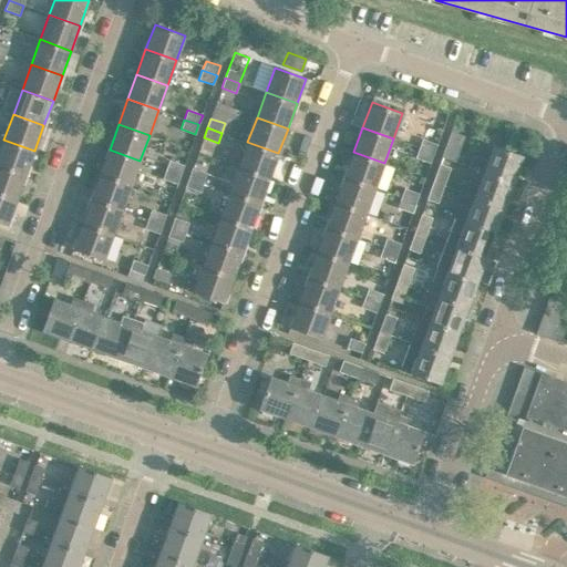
[(442,157),(455,162),(464,136),(451,132),(442,157)]
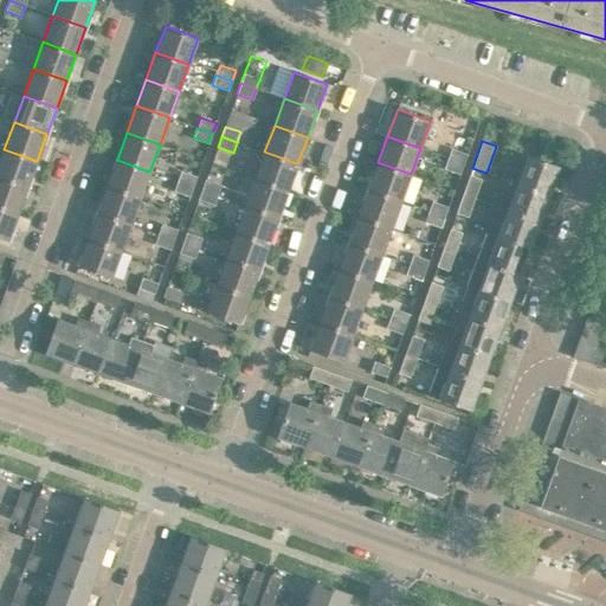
[(451,148),(447,159),(464,165),(468,154),(451,148)]
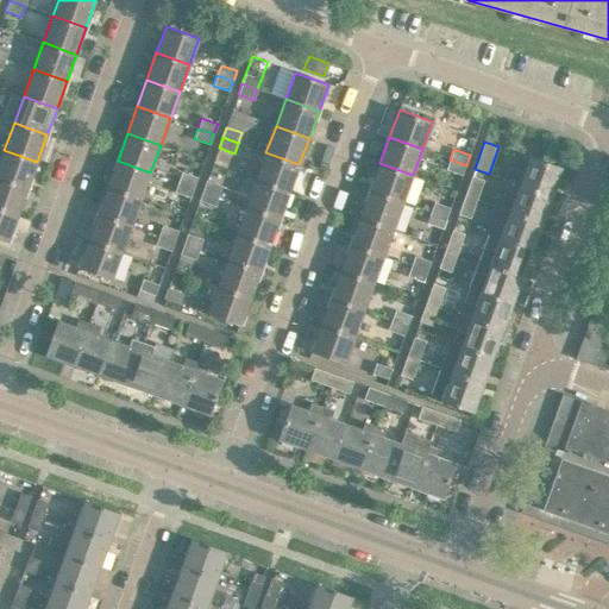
[(4,150),(0,161),(0,179),(27,189),(37,162),(4,150)]
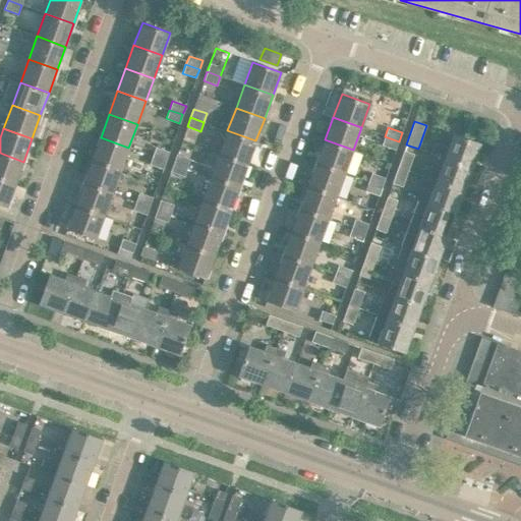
[(227,130),(219,154),(247,164),(255,140),(227,130)]
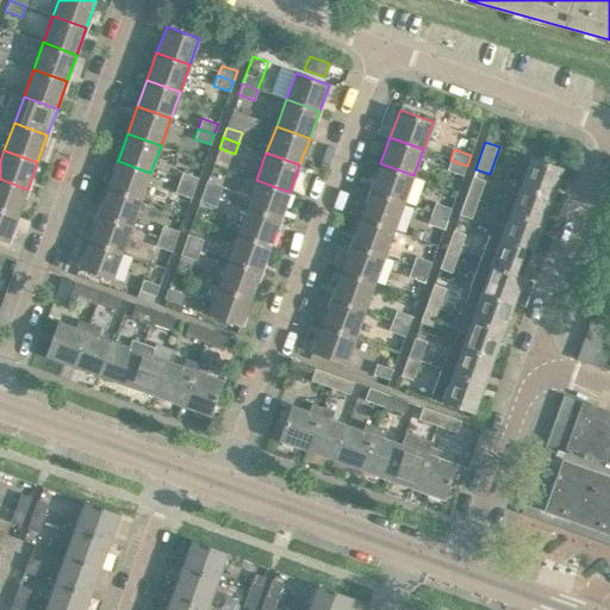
[(504,180),(520,186),(521,185),(552,195),(561,169),(530,157),(524,173),(509,167),(504,180)]
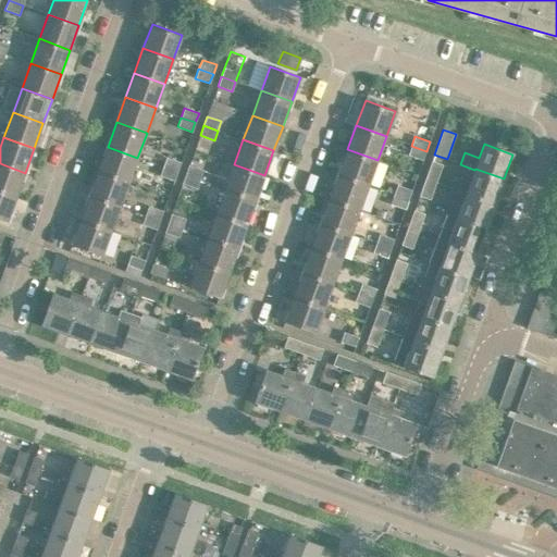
[(426,151),(411,146),(408,155),(422,160),(426,151)]
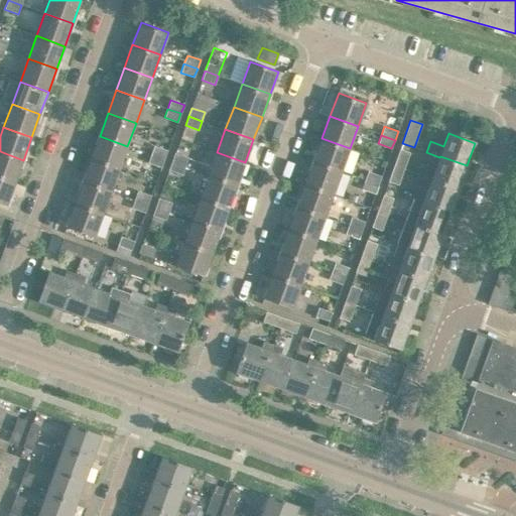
[(100,136),(92,158),(119,168),(127,146),(100,136)]
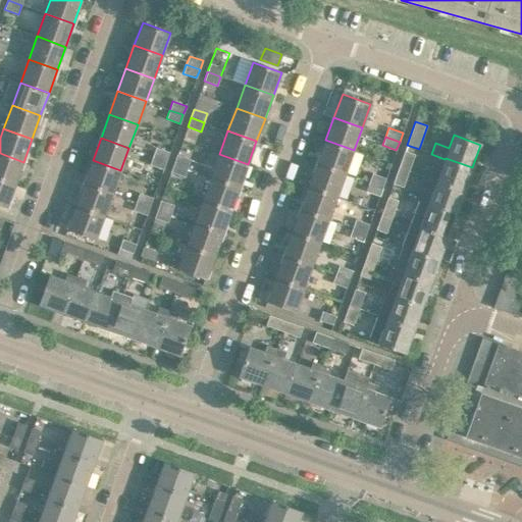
[(325,140),(317,163),(345,173),(351,175),(354,167),(348,165),(354,150),(325,140)]
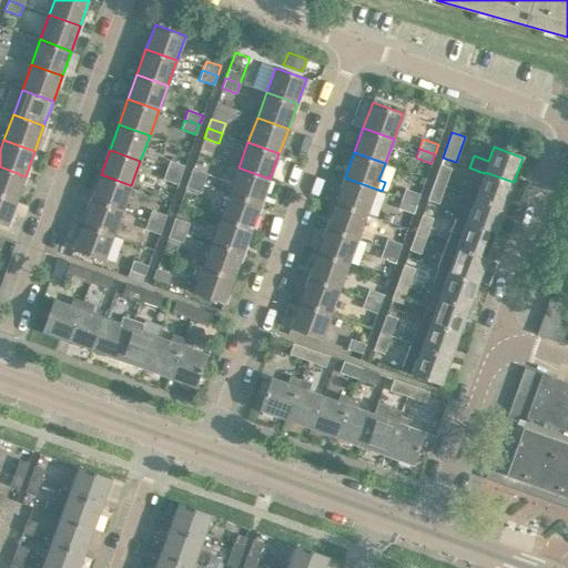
[(170,160),(166,170),(181,175),(184,165),(170,160)]
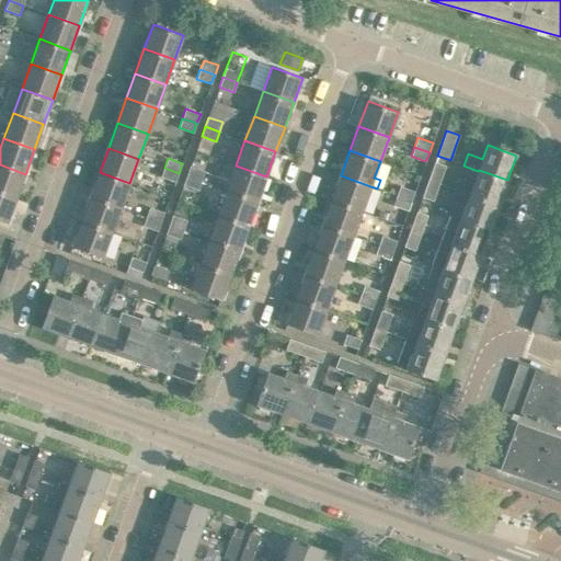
[(435,162),(428,180),(439,183),(445,165),(435,162)]
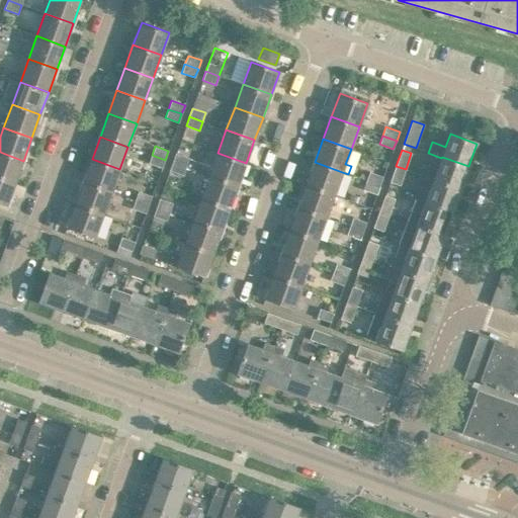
[(0,152),(0,177),(15,183),(23,161),(0,152)]
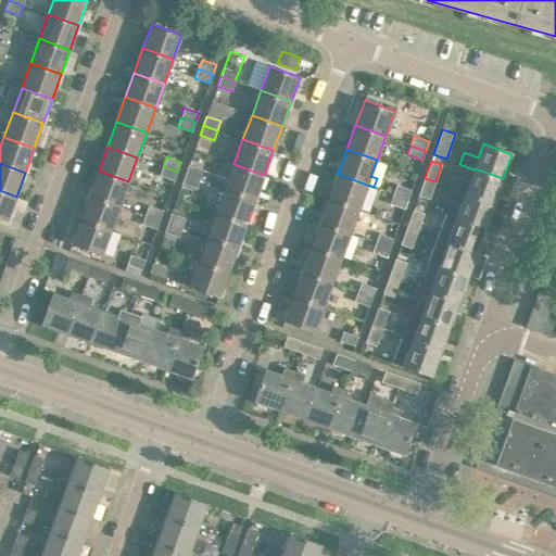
[(234,164),(225,189),(255,200),(264,175),(234,164)]
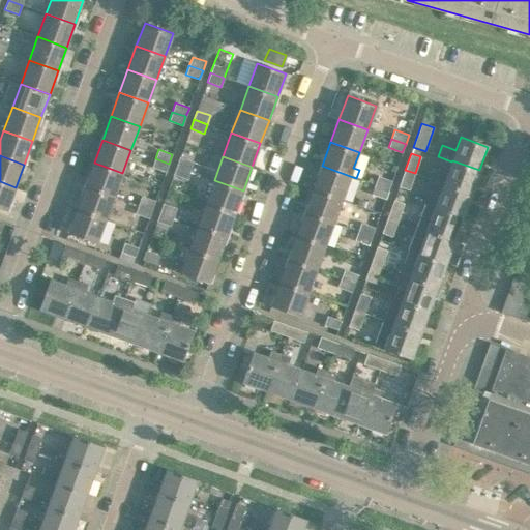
[(180,157),(177,166),(190,171),(194,162),(180,157)]
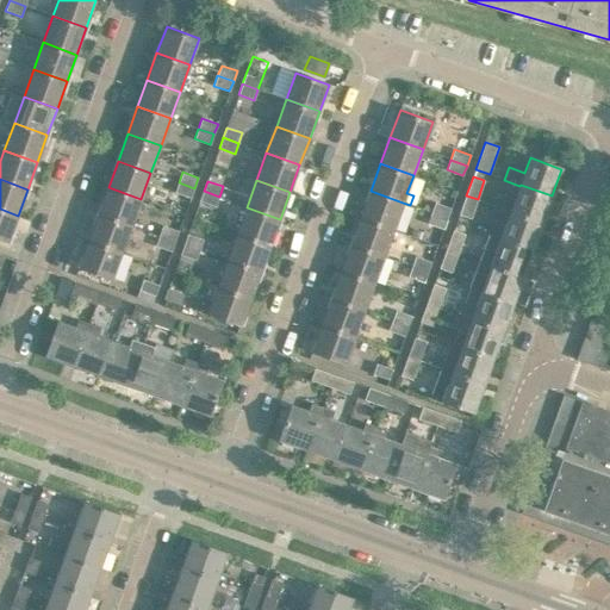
[(194,188),(179,182),(175,192),(191,198),(194,188)]
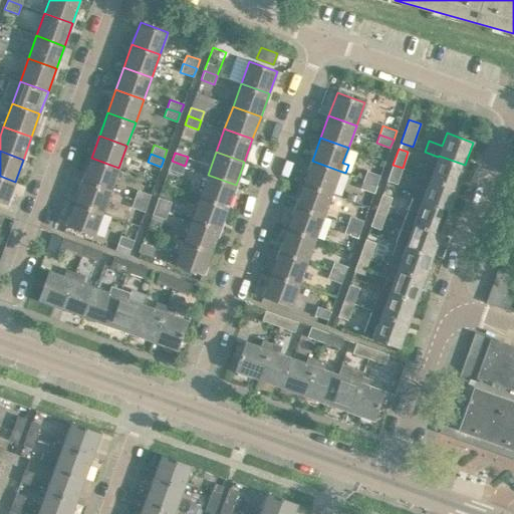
[(421,164),(417,173),(457,188),(465,165),(439,156),(438,157),(434,169),(421,164)]
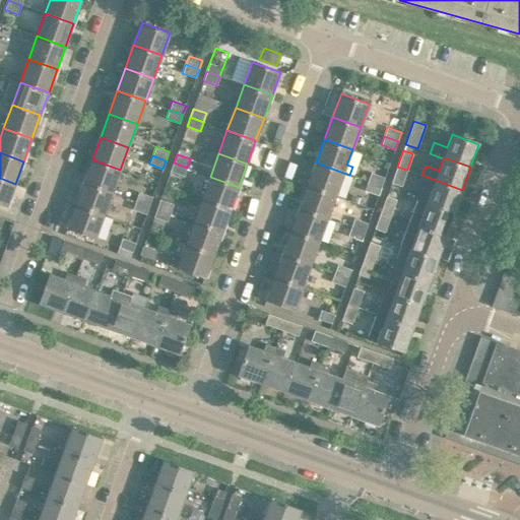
[(92,159),(83,183),(112,193),(120,170),(92,159)]
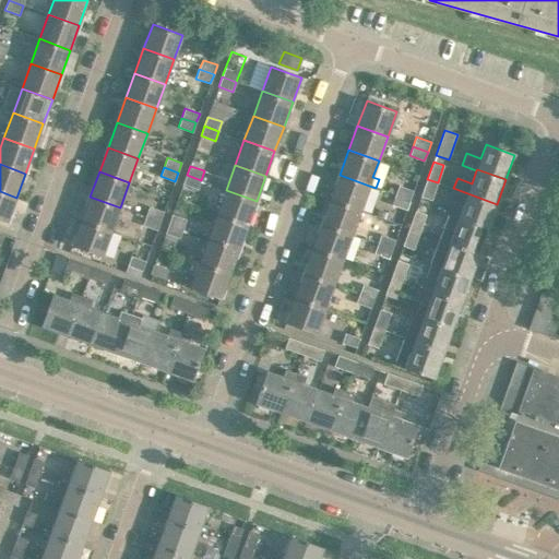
[(201,180),(187,175),(183,185),(198,189),(201,180)]
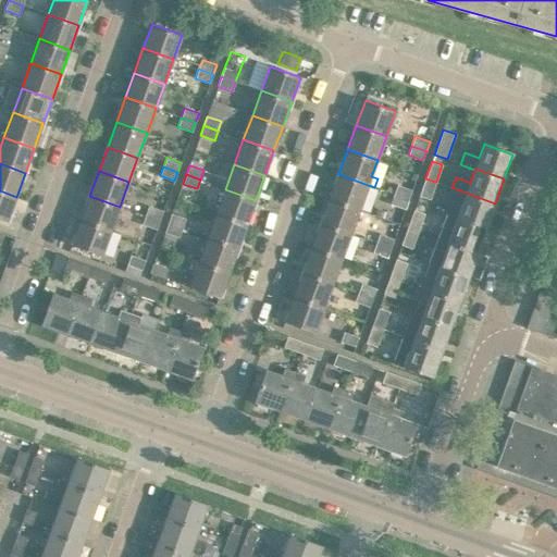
[(338,174),(330,198),(359,209),(366,194),(369,195),(372,188),(368,187),(368,185),(338,174)]
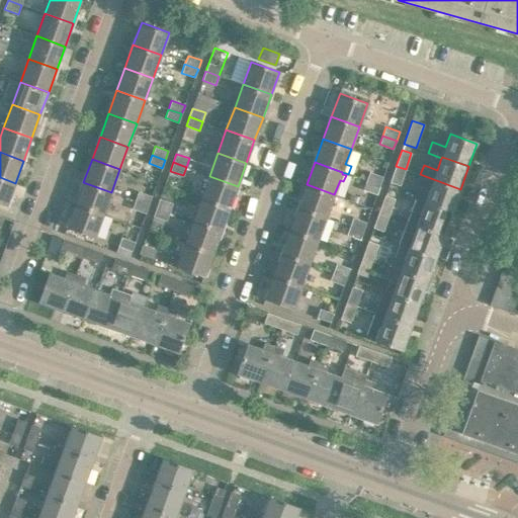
[(406,169),(396,166),(390,182),(400,185),(406,169)]
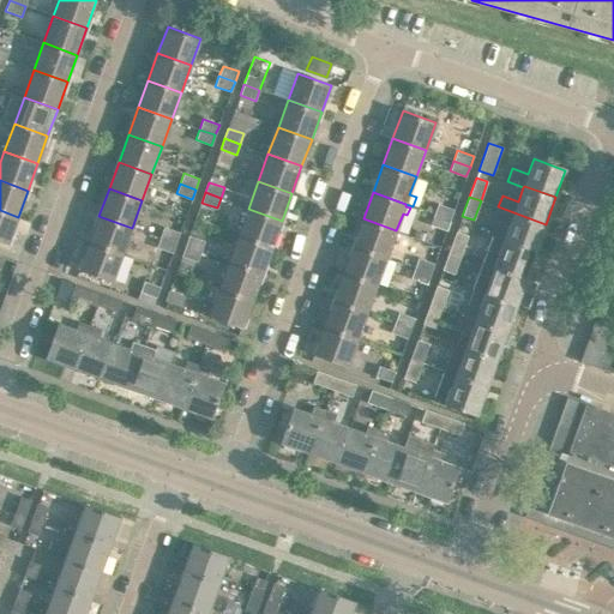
[(438,204),(434,214),(450,220),(453,210),(438,204)]
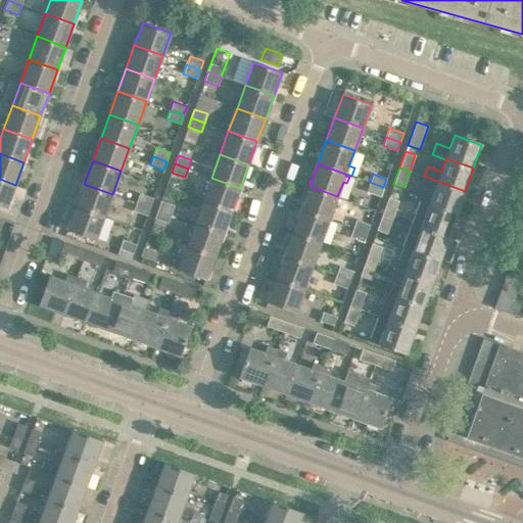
[(434,191),(429,204),(457,215),(465,191),(424,176),(420,187),(434,191)]
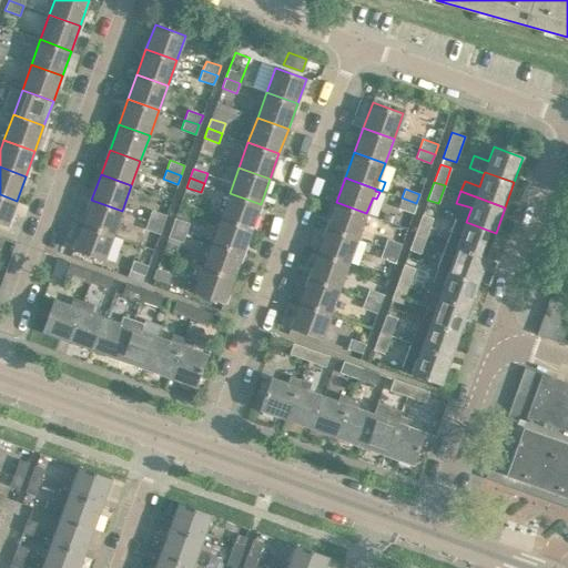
[(230,193),(221,217),(252,229),(261,204),(230,193)]
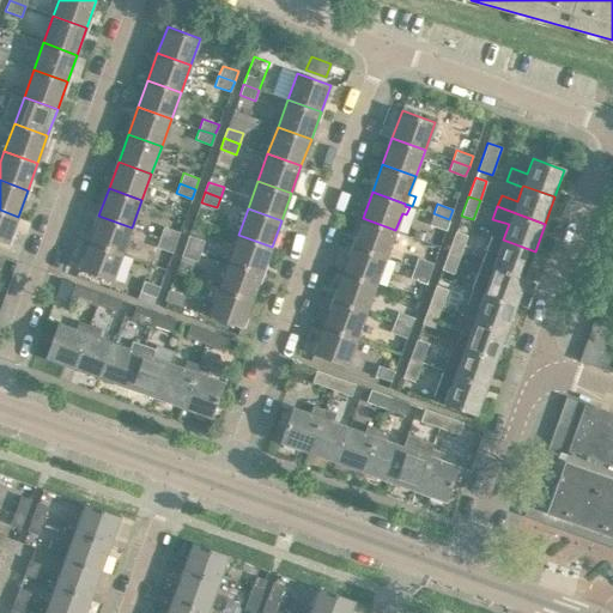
[(18,217),(0,210),(0,241),(8,244),(18,217)]
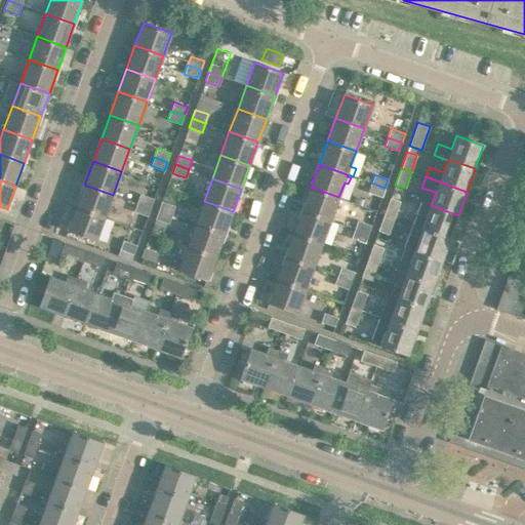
[(385,188),(371,183),(368,192),(381,197),(385,188)]
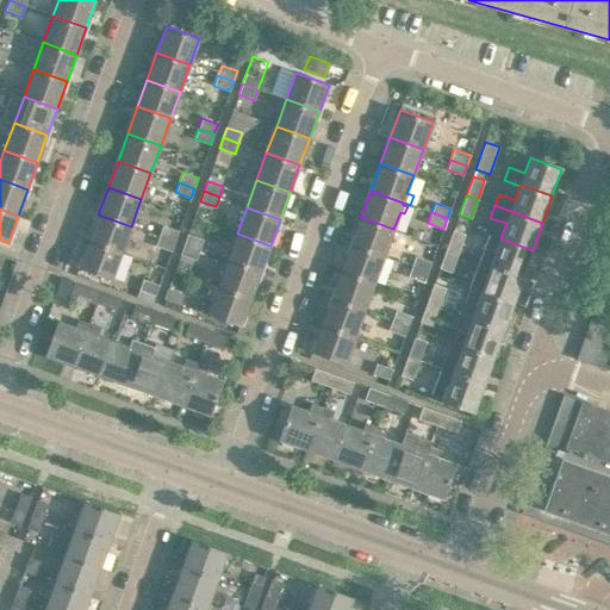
[(98,215),(88,241),(122,253),(131,226),(98,215)]
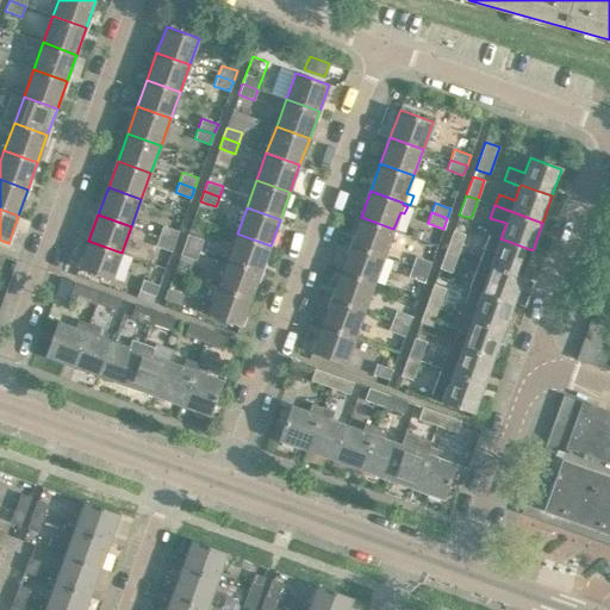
[(361,217),(352,244),(384,256),(393,229),(361,217)]
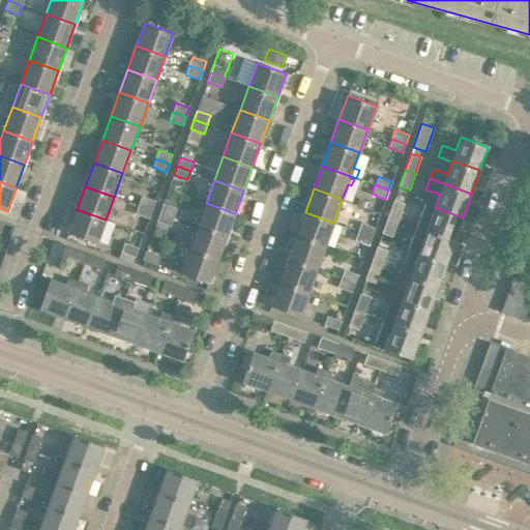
[(142,196),(139,205),(152,209),(155,201),(142,196)]
